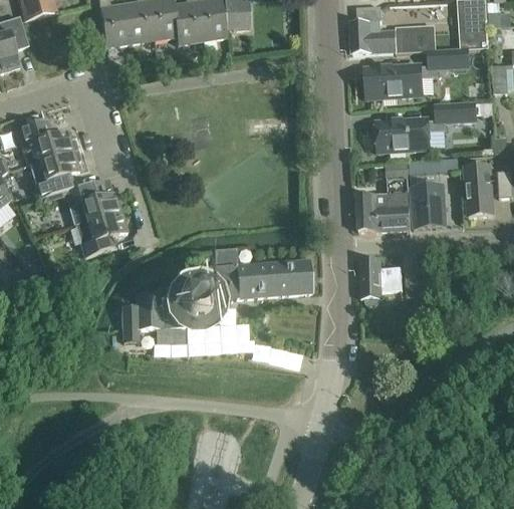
[(18,0),(24,20),(55,12),(52,0),(18,0)]
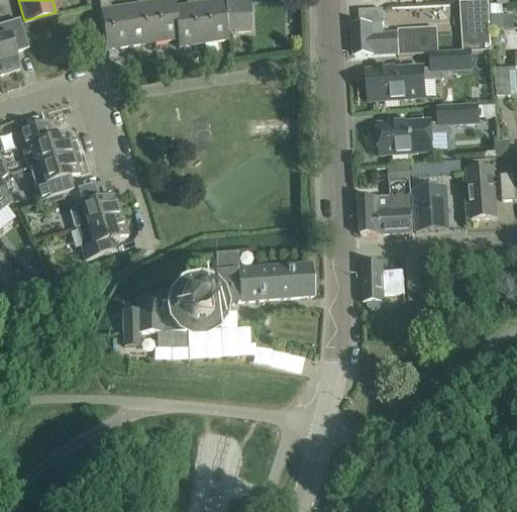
[(129,43),(123,4),(108,6),(107,0),(98,0),(105,47),(129,43)]
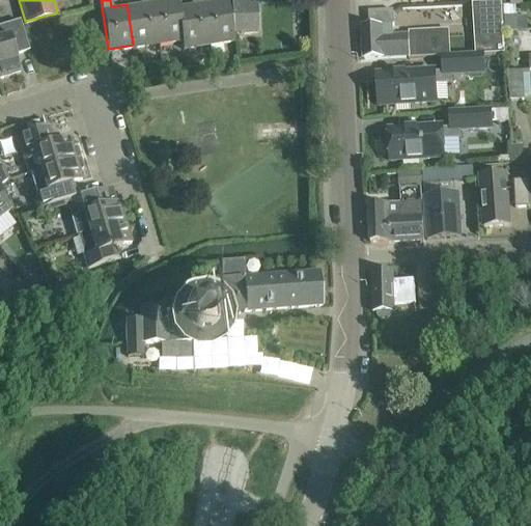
[(133,45),(157,42),(150,0),(143,0),(143,1),(127,4),(133,45)]
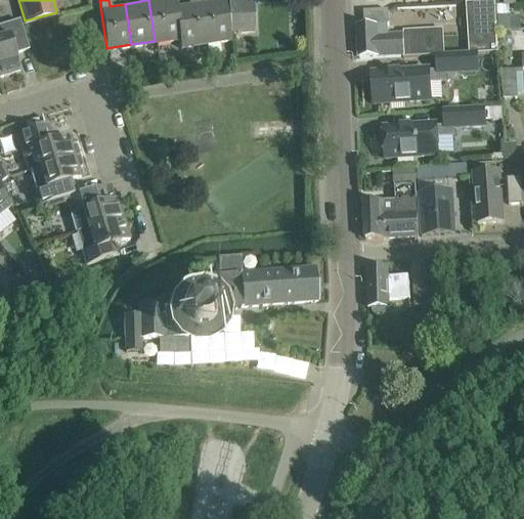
[(179,37),(174,5),(173,0),(148,0),(155,41),(179,37)]
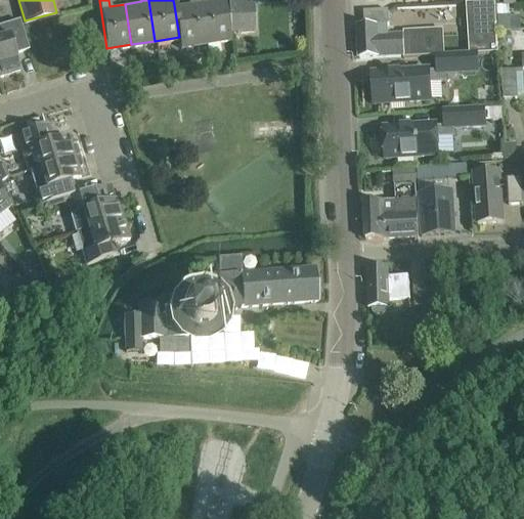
[(205,42),(199,0),(190,0),(190,2),(174,5),(179,37),(180,45),(205,42)]
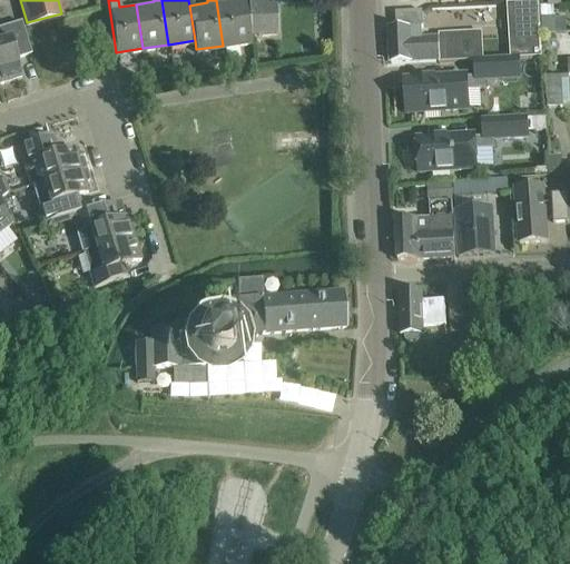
[(216,0),(223,46),(251,41),(244,0),(226,0),(216,0)]
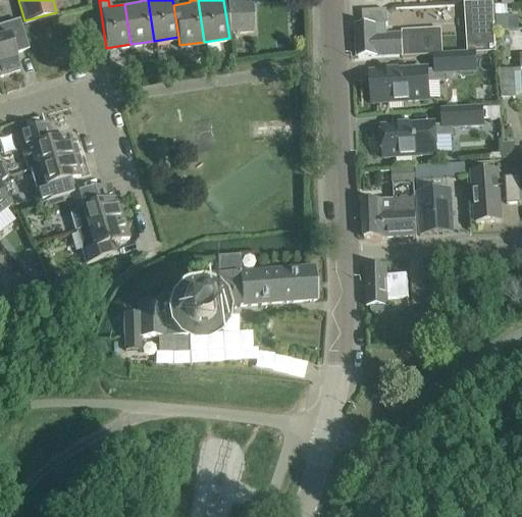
[(464,0),(466,29),(494,27),(493,0),(464,0)]
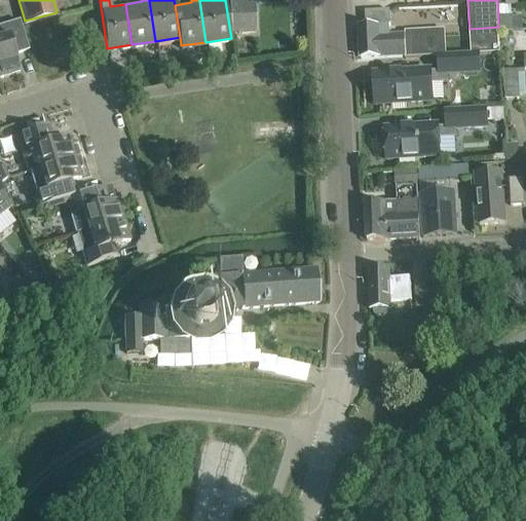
[(365,22),(359,22),(360,54),(380,53),(406,52),(406,53),(438,52),(446,51),(445,29),(405,31),(389,31),(388,21),(389,21),(388,6),(385,6),(365,7),(365,22)]
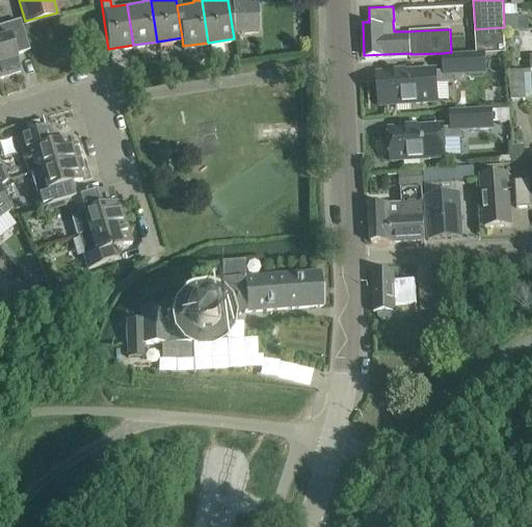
[(506,28),(519,27),(519,12),(505,14),(506,28)]
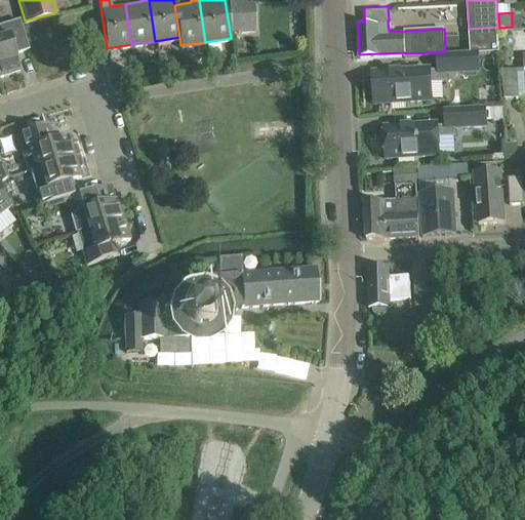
[(18,15),(0,21),(0,73),(19,68),(14,51),(28,46),(18,15)]
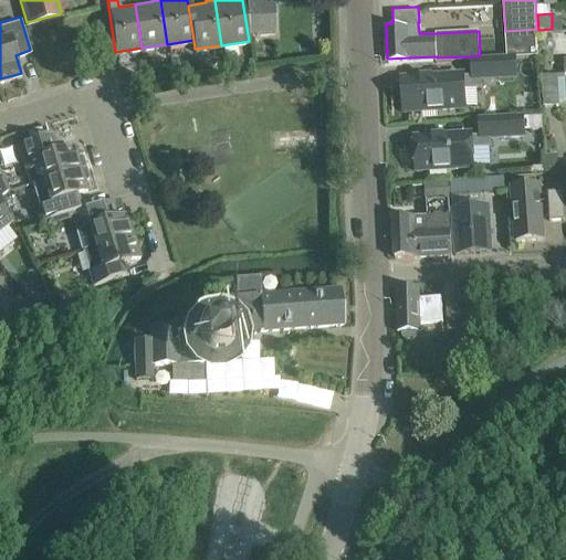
[(483,77),(516,75),(515,54),(480,55),(471,56),(472,72),(463,73),(462,72),(401,75),(402,108),(464,104),(463,85),(483,84),(483,77)]
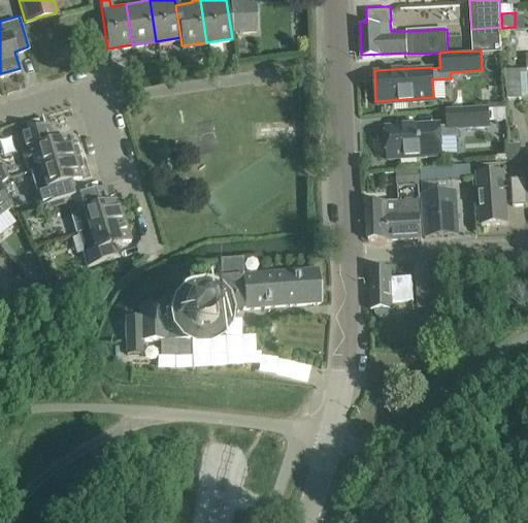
[(508,96),(521,96),(520,68),(506,68),(508,96)]
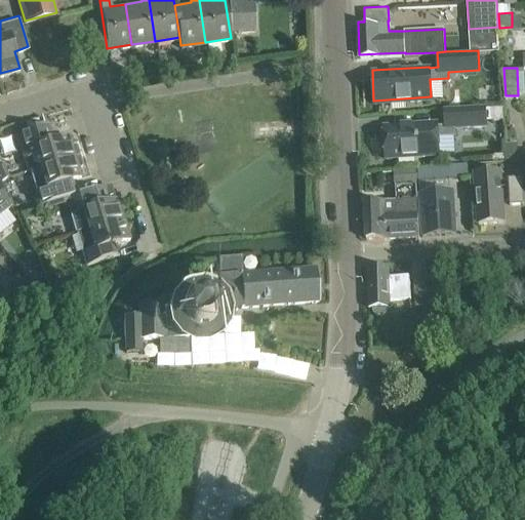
[(455,126),(490,124),(489,105),(448,107),(449,121),(441,122),(441,121),(384,124),(386,155),(442,152),(441,133),(455,133),(455,126)]
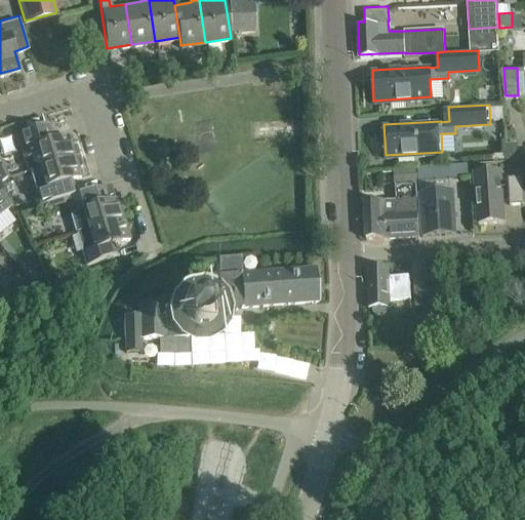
[(28,168),(29,167),(79,153),(76,144),(74,143),(71,144),(68,133),(52,137),(47,121),(15,131),(24,157),(28,168)]
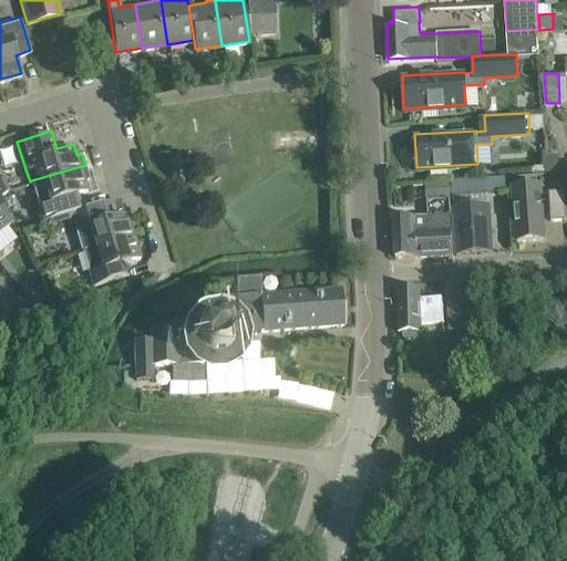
[(558,151),(545,151),(546,168),(558,168),(558,151)]
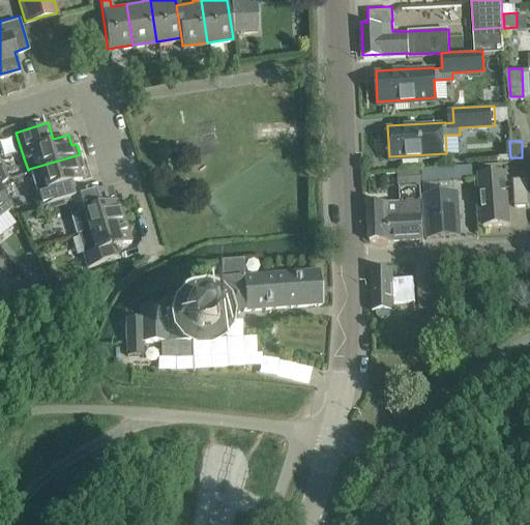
[(82,164),(80,154),(29,169),(36,191),(33,192),(38,207),(65,198),(61,183),(81,177),(78,167),(81,166),(82,164)]
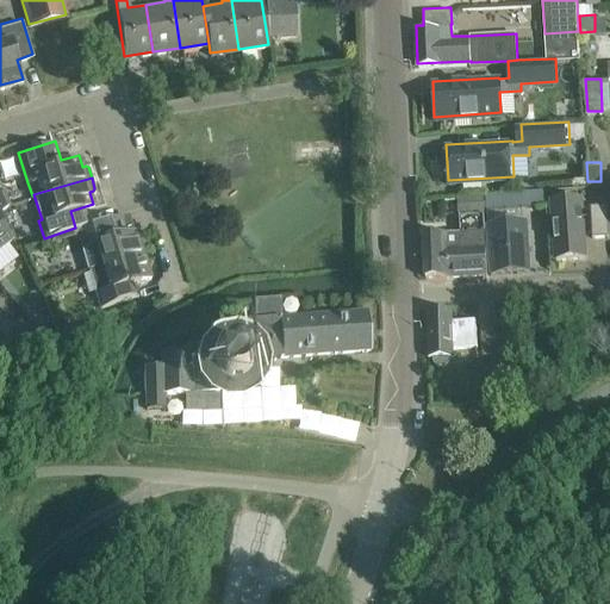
[(0,206),(11,201),(4,187),(0,188),(0,206)]
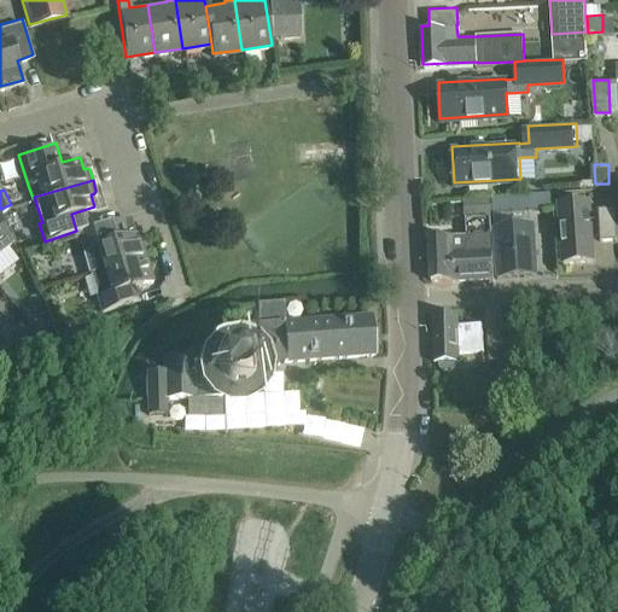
[(553,207),(552,190),(491,193),(493,210),(553,207)]
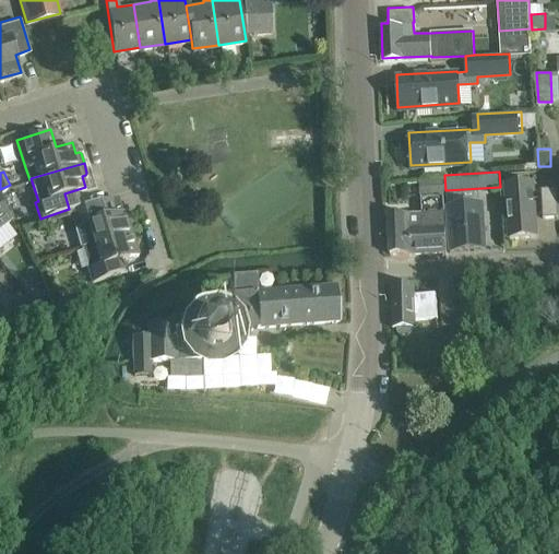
[(443,176),(418,177),(419,193),(444,191),(443,176)]
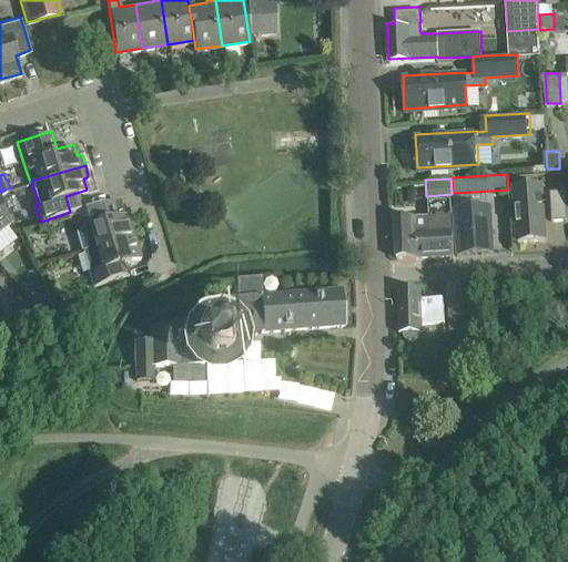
[(544,236),(543,214),(540,183),(514,184),(517,238),(544,236)]
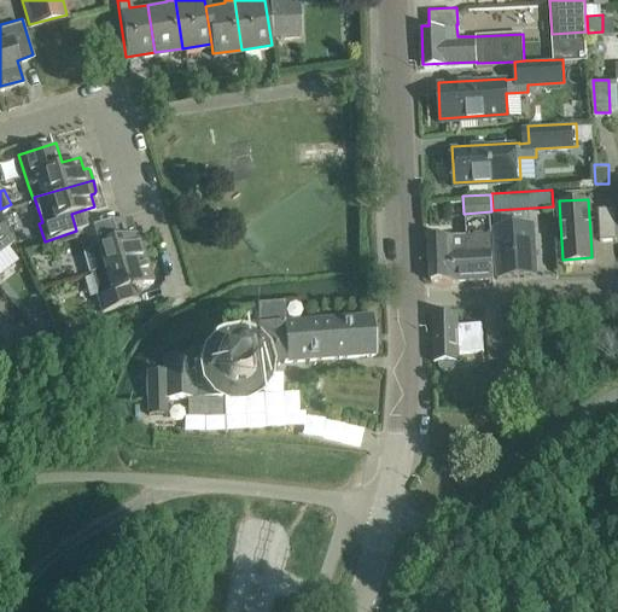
[(614,205),(598,207),(600,237),(616,235),(614,205)]
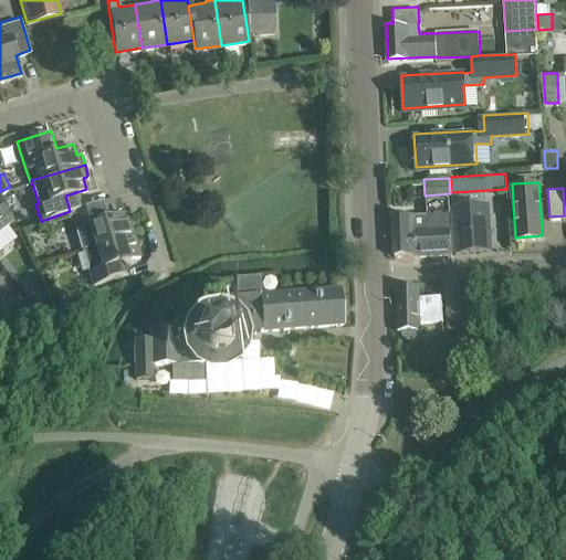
[(17,230),(1,199),(0,196),(0,230),(2,236),(17,230)]
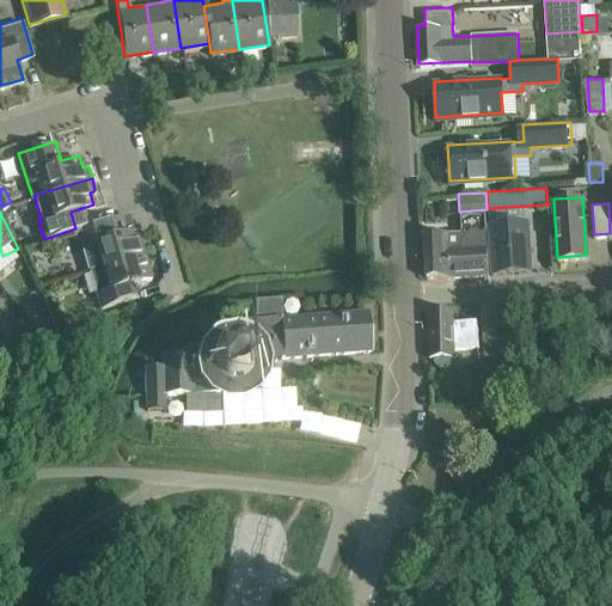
[(460,213),(461,231),(461,245),(447,246),(448,275),(489,273),(487,213),(460,213)]
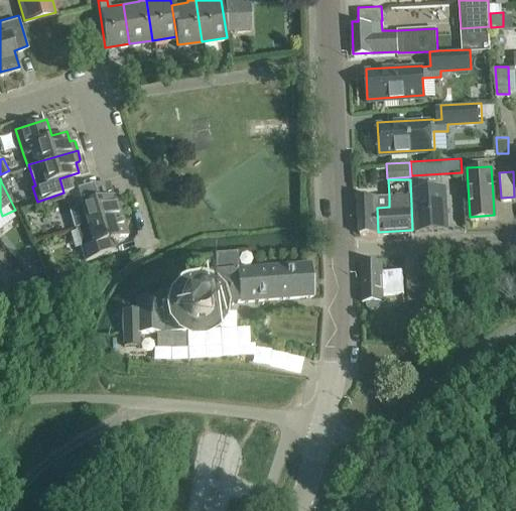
[(75,227),(121,213),(115,193),(94,199),(90,184),(65,192),(75,227)]
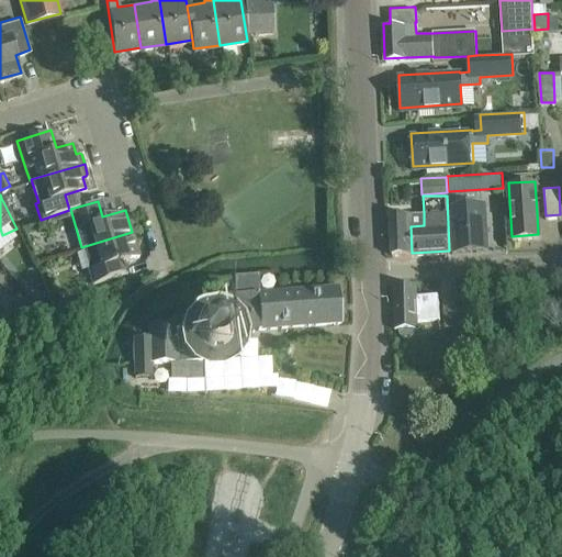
[(487,246),(485,224),(483,201),(448,204),(451,249),(487,246)]
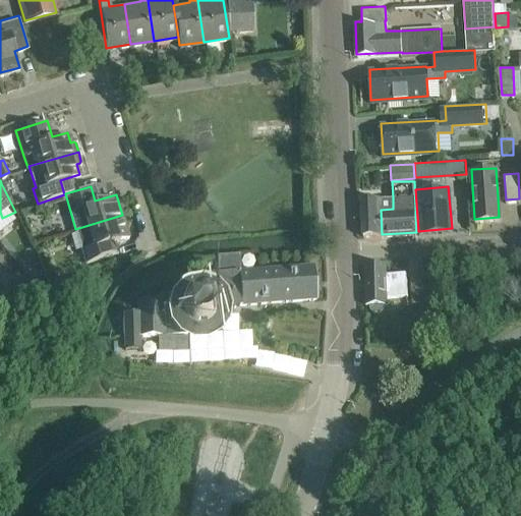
[(363,234),(382,234),(381,210),(393,209),(393,196),(381,197),(381,196),(362,197),(363,234)]
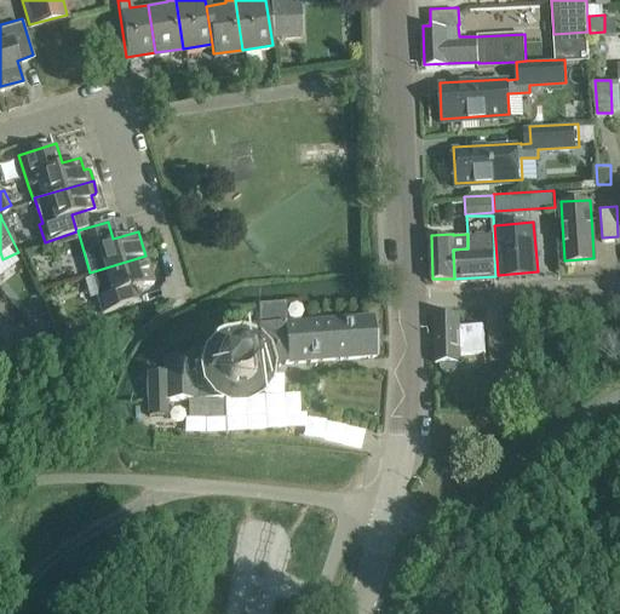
[(145,256),(90,273),(101,310),(139,299),(136,286),(153,281),(145,256)]
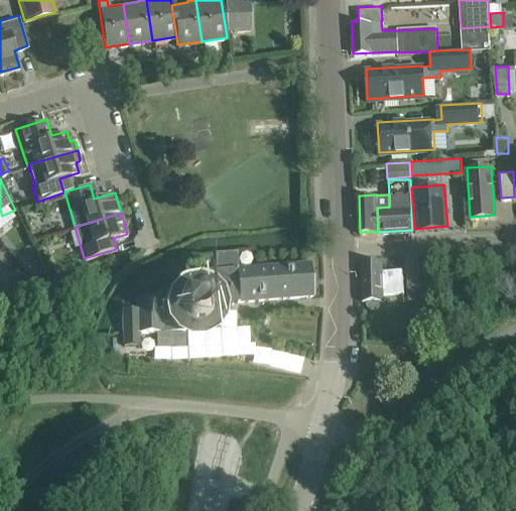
[(402,269),(382,269),(381,259),(361,260),(362,299),(367,299),(367,304),(370,306),(376,306),(378,303),(378,298),(384,298),(384,291),(403,291),(402,269)]
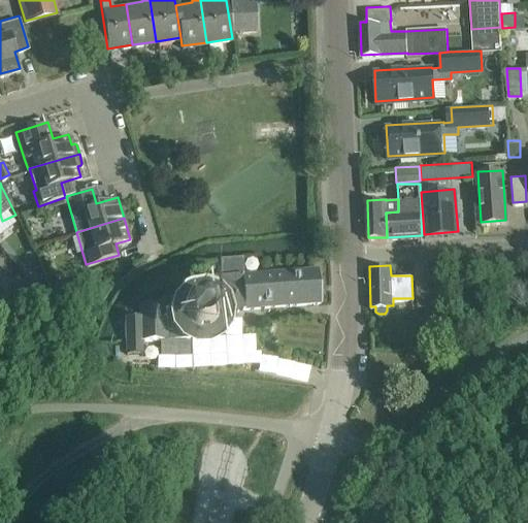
[(208,274),(209,280),(197,281),(198,294),(200,294),(202,294),(203,294),(205,294),(208,295),(210,296),(212,298),(215,299),(216,301),(218,303),(219,305),(220,308),(320,300),(317,267),(296,268),(208,274)]
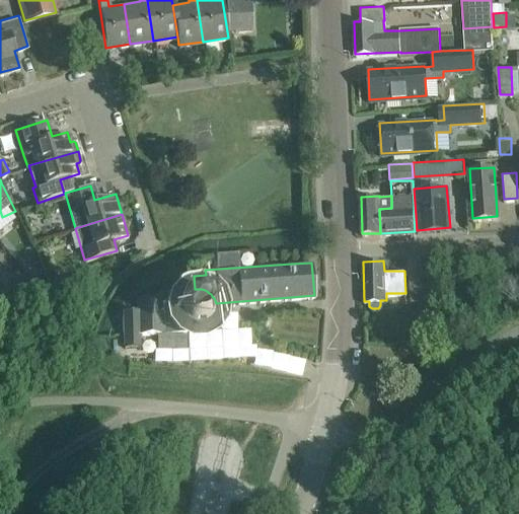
[(426,297),(425,293),(424,273),(410,274),(411,298),(426,297)]
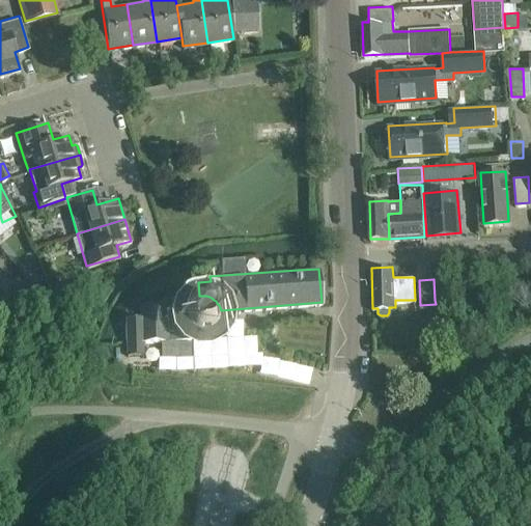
[(159,300),(159,306),(139,306),(139,316),(126,316),(127,353),(141,353),(141,340),(143,340),(161,339),(190,339),(190,332),(188,330),(186,328),(184,326),(183,324),(182,322),(182,320),(182,316),(182,314),(182,311),(183,309),(184,307),(185,304),(186,303),(188,301),(190,299),(191,299),(188,292),(159,300)]
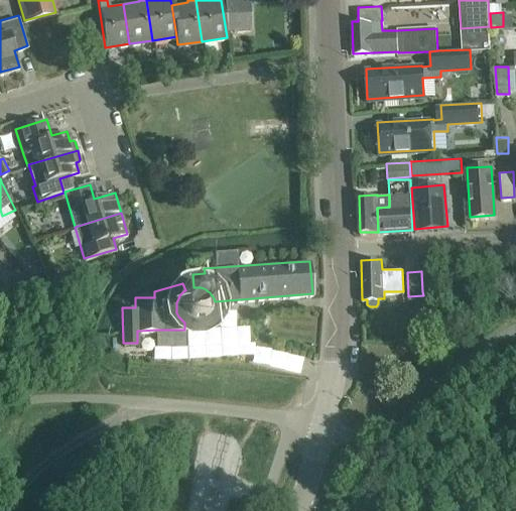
[(196,287),(194,287),(192,287),(191,287),(189,288),(188,288),(186,289),(185,290),(184,290),(182,292),(180,294),(179,295),(178,298),(177,300),(176,302),(176,305),(176,307),(176,310),(176,312),(177,314),(178,316),(180,318),(182,321),(184,323),(185,324),(187,325),(189,326),(191,326),(194,326),(196,327),(198,327),(200,326),(202,326),(204,325),(206,324),(207,323),(209,322),(210,320),(212,318),(213,316),(214,314),(214,312),(215,311),(215,309),(216,307),(215,305),(215,303),(215,301),(214,298),(213,296),(211,294),(210,292),(208,291),(206,289),(204,288),(201,287),(199,287),(198,287),(196,287)]
